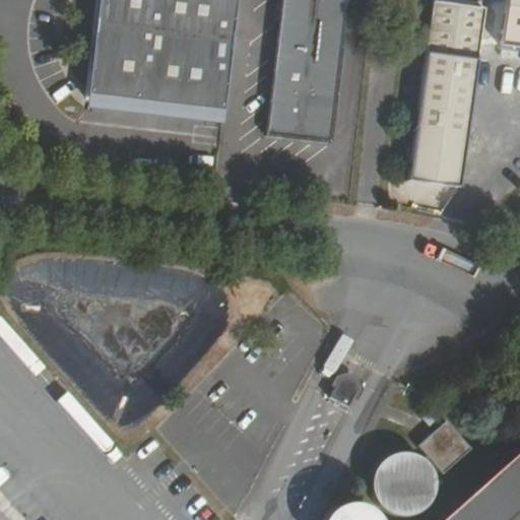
[(100,0),(91,70),(88,105),(225,121),(239,0),(100,0)]
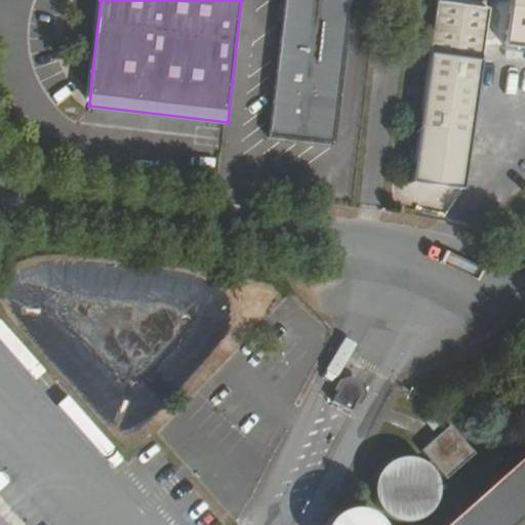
[(350,0),(284,0),(269,134),(333,142),(350,0)]
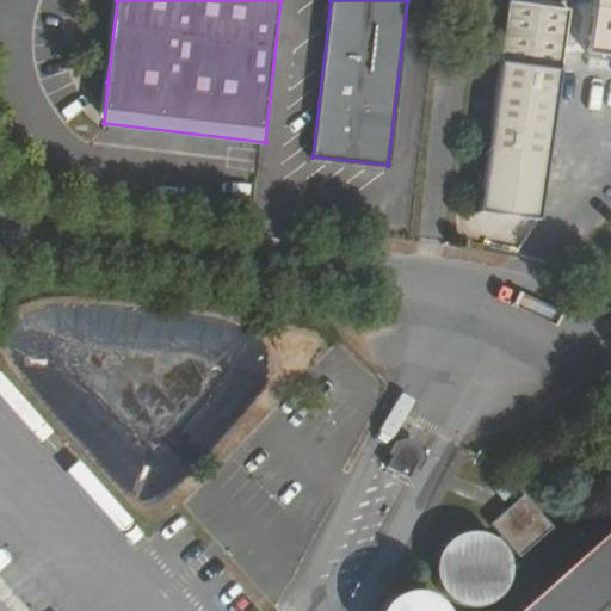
[(547,229),(568,78),(505,67),(481,218),(547,229)]
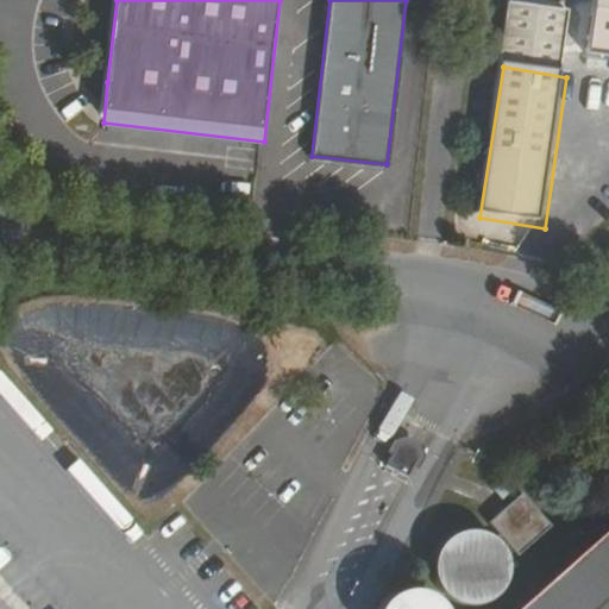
[(388,465),(407,477),(419,458),(415,447),(407,443),(397,447),(388,465)]
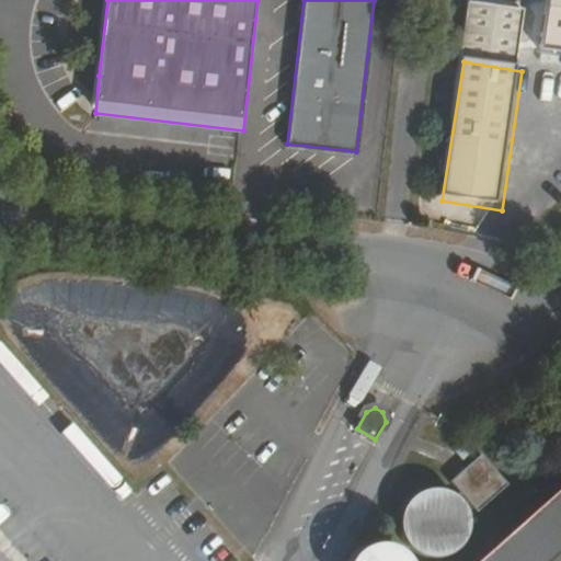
[(507,487),(481,455),(448,480),(457,491),(453,494),(447,490),(437,488),(422,488),(411,494),(401,503),(399,510),(398,518),(398,531),(402,540),(410,549),(419,554),(433,558),(444,557),(450,554),(460,546),(467,537),(469,523),(469,517),(466,513),(471,508),(476,512),(507,487)]
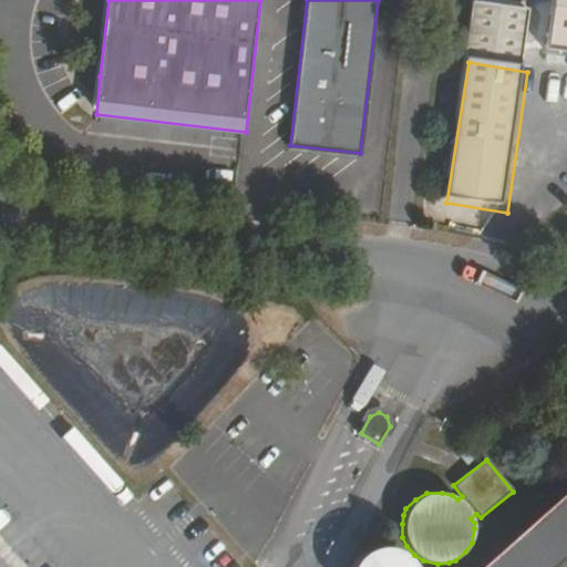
[(566,566),(566,486),(475,566),(566,566)]
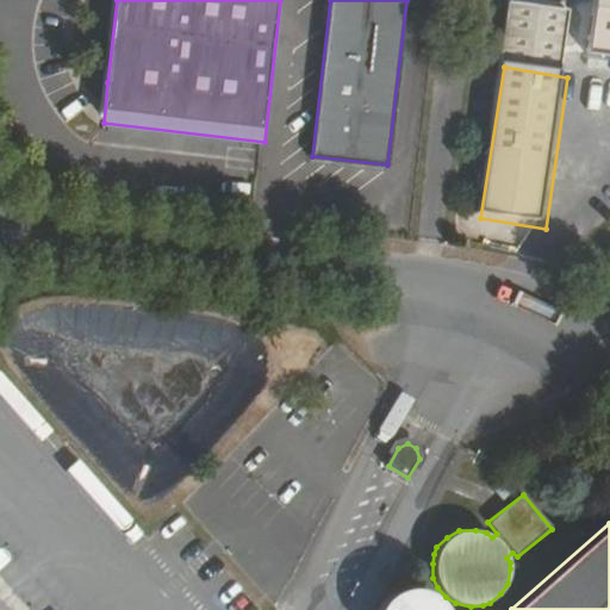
[(447,609),(436,591),(429,586),(412,580),(397,583),(385,586),(374,598),(368,609),(367,609),(447,609)]
